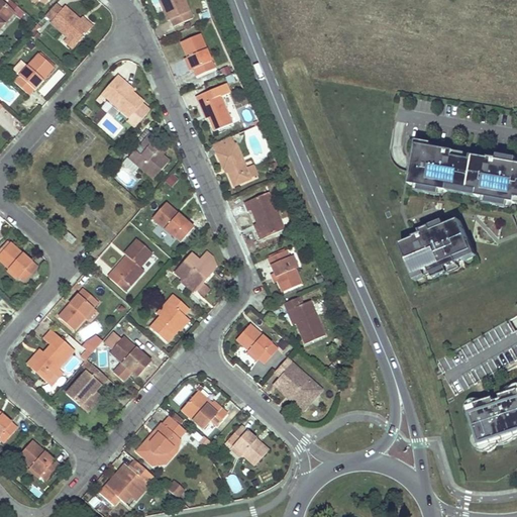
[(172,19),(175,26),(193,18),(185,0),(159,0),(161,4),(164,3),(172,19)]
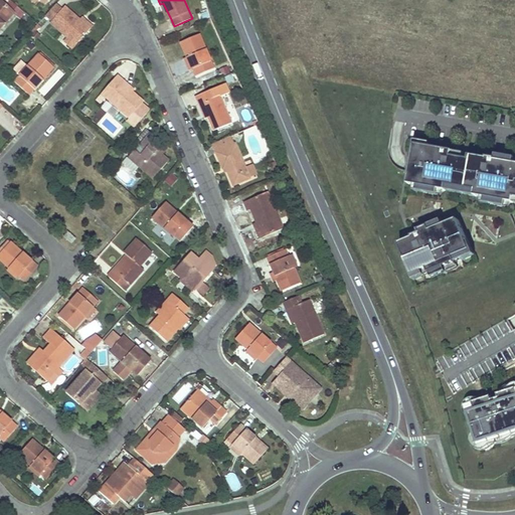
[(0,2),(0,27),(13,13),(0,2)]
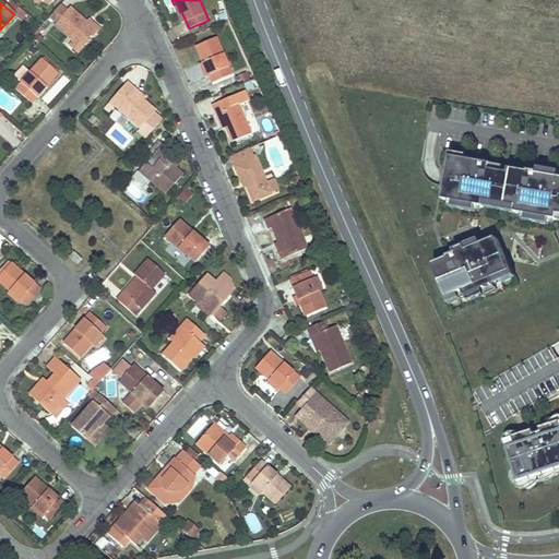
[(182,23),(186,21),(177,3),(174,4),(182,23)]
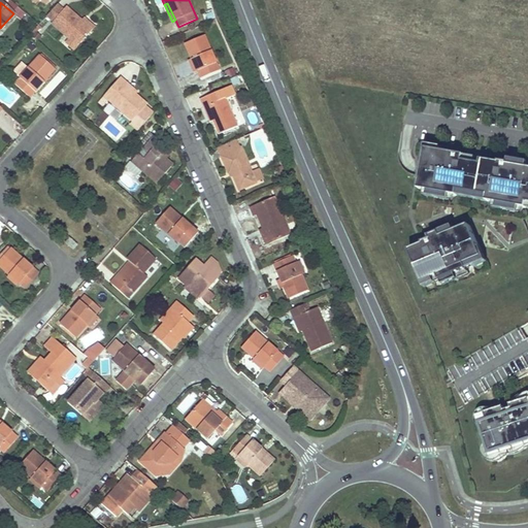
[(83,21),(66,7),(64,9),(58,4),(46,17),(53,22),(51,24),(68,39),(77,47),(93,30),(83,21)]
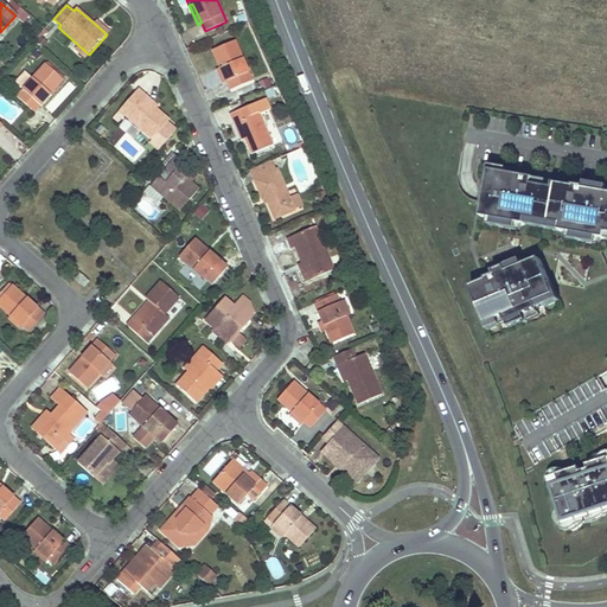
[(109,31),(97,21),(95,24),(107,34),(109,31)]
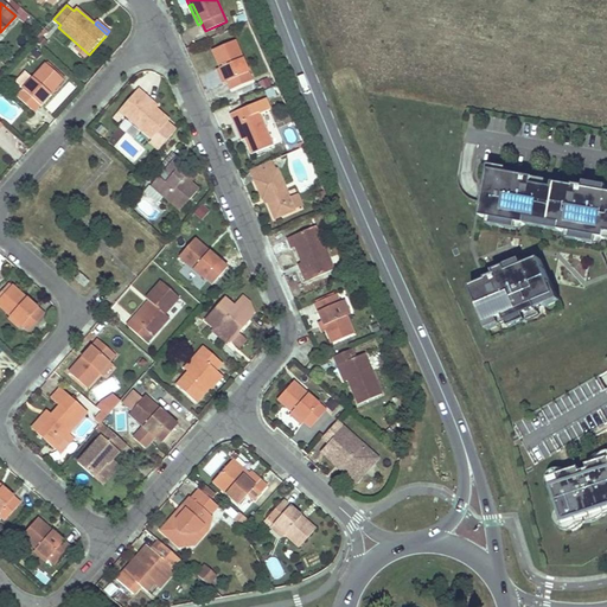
[(48,43),(42,38),(37,43),(43,48),(48,43)]
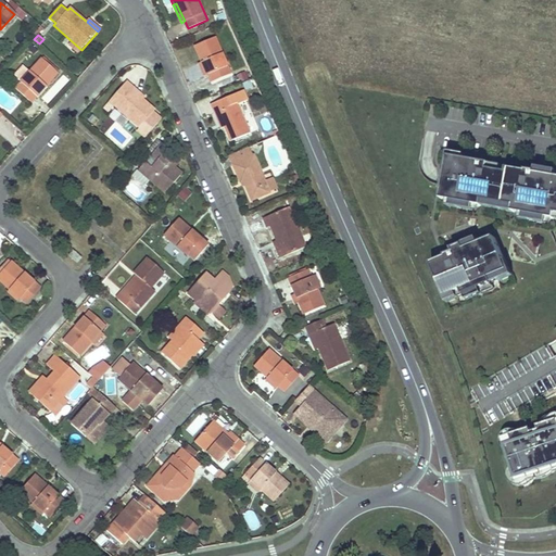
[(207,76),(209,75),(212,83),(230,74),(215,38),(196,47),(202,62),(207,76)]
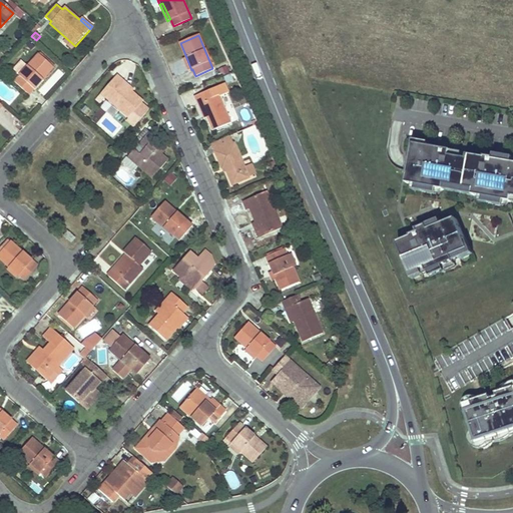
[(75,46),(66,38),(63,41),(72,49),(75,46)]
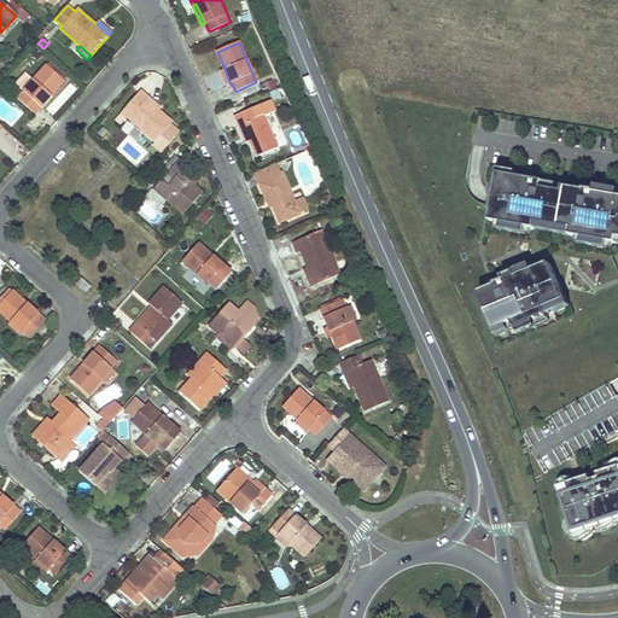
[(0,79),(11,66),(3,58),(0,56),(0,79)]
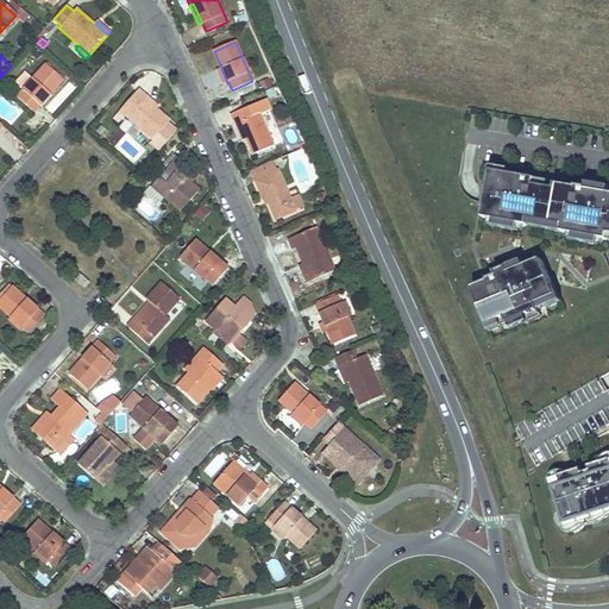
[(23,90),(24,90),(18,96),(35,113),(64,80),(45,64),(33,79),(32,79),(23,90)]
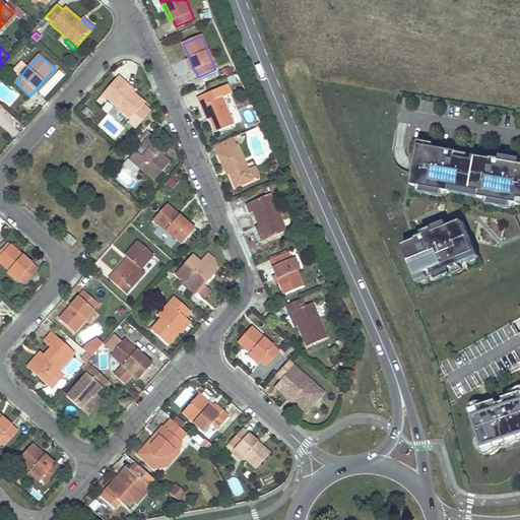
[(19,77),(27,67),(21,61),(12,70),(19,77)]
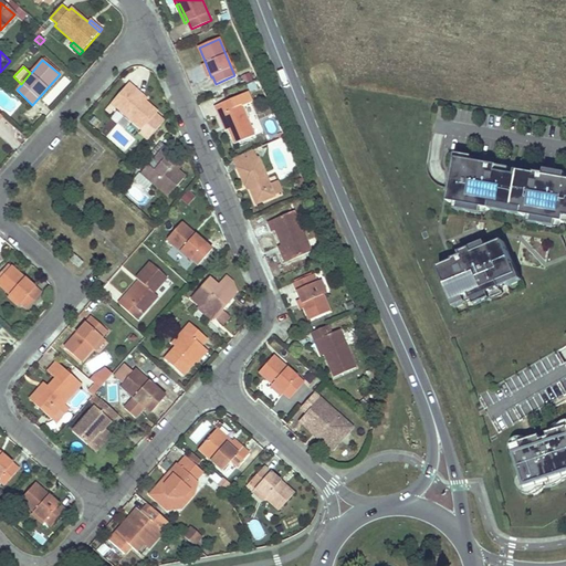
[(136,88),(129,83),(112,103),(142,129),(139,133),(148,140),(165,122),(156,114),(158,112),(145,101),(134,91),(136,88)]
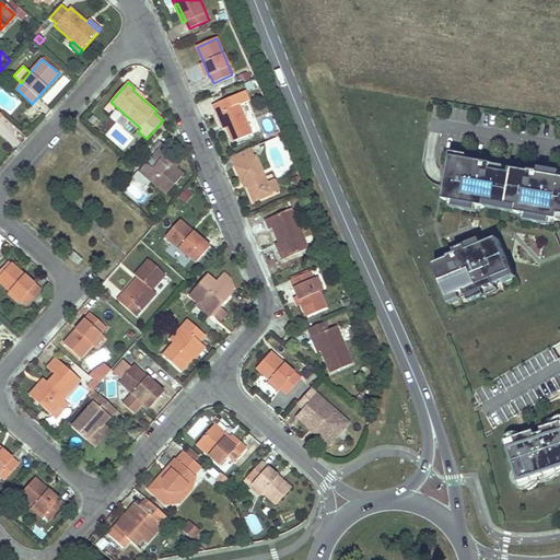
[(135,88),(132,90),(143,100),(146,97),(135,88)]
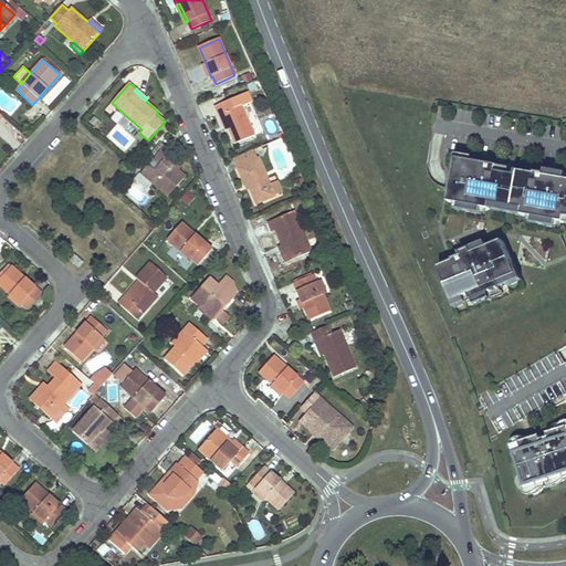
[(215,106),(217,109),(218,114),(221,113),(228,128),(234,144),(254,135),(242,105),(232,108),(228,101),(215,106)]
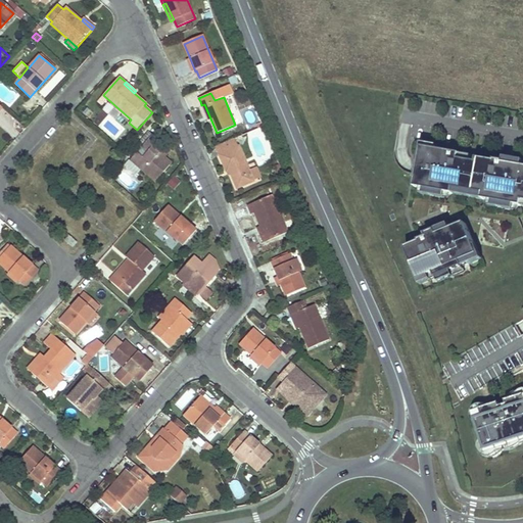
[(204,104),(201,105),(208,120),(210,119),(204,104)]
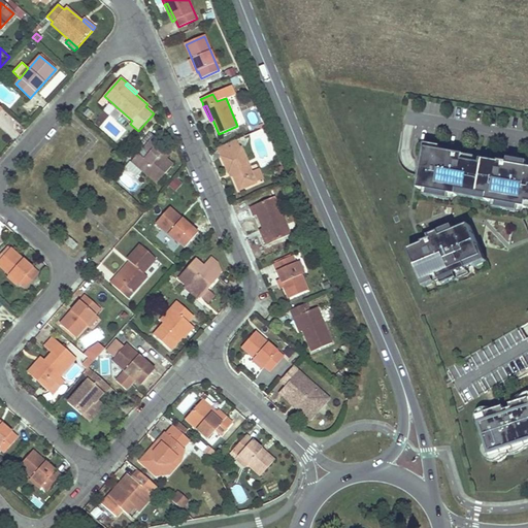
[(163,138),(160,135),(157,132),(142,149),(149,154),(143,159),(138,154),(131,162),(157,184),(172,165),(166,159),(154,149),(156,146),(163,138)]
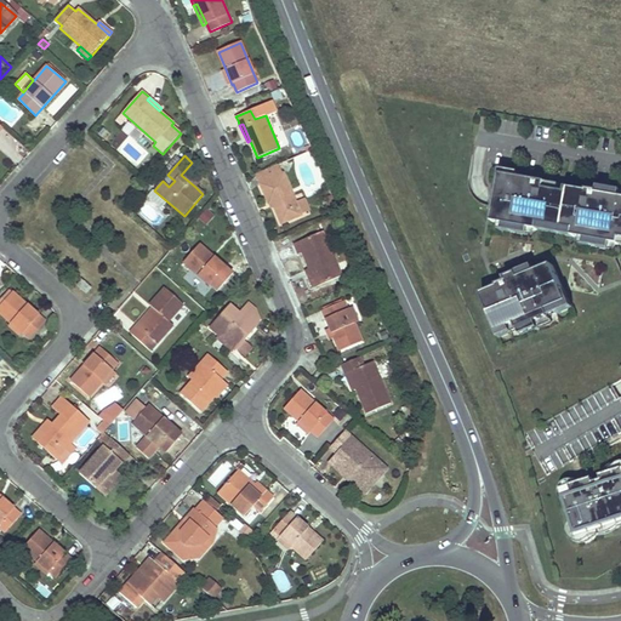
[(271,200),(273,206),(280,223),(301,215),(284,174),(275,177),(272,166),(256,174),(267,201),(271,200)]
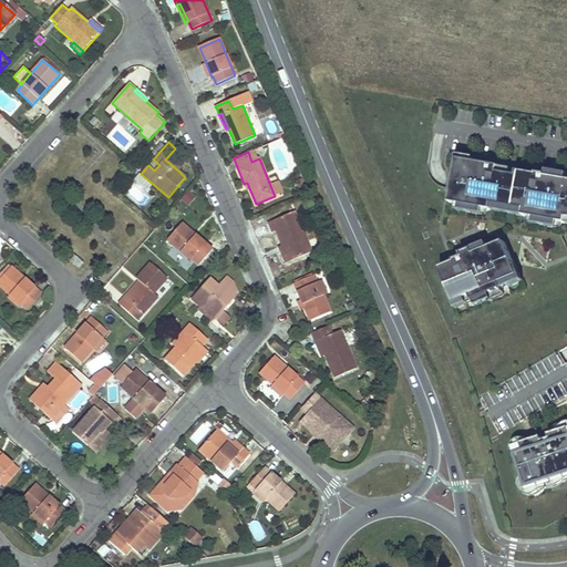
[(179,168),(167,157),(165,160),(178,171),(179,168)]
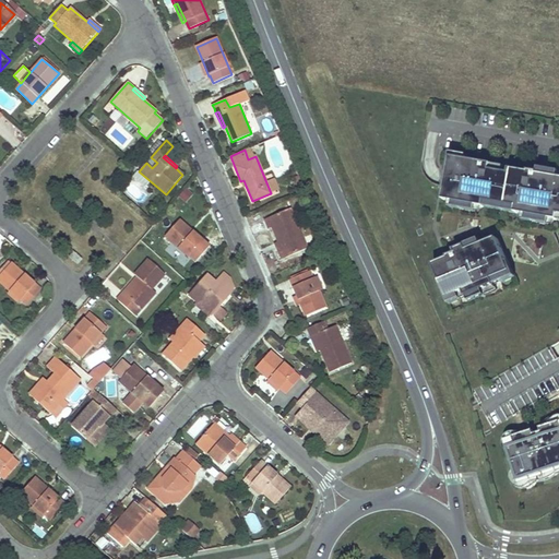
[(451,180),(447,180),(443,200),(485,206),(486,201),(516,206),(515,212),(558,219),(558,214),(558,213),(558,176),(538,173),(539,171),(528,170),(528,174),(522,173),(523,170),(510,168),(509,173),(490,169),(491,164),(482,162),(482,163),(454,158),(451,180)]
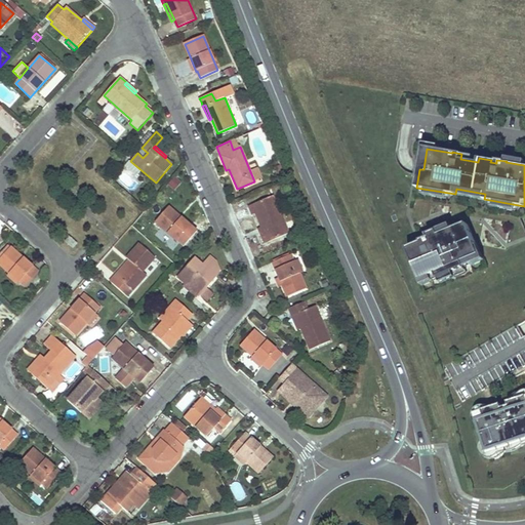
[(286,177),(281,165),(274,167),(279,179),(286,177)]
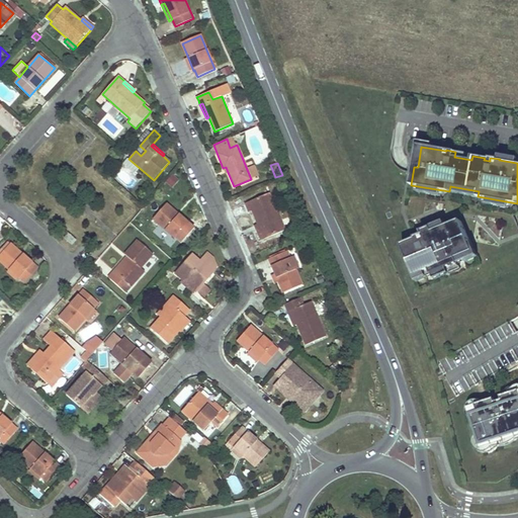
[(165,182),(173,188),(179,179),(172,174),(165,182)]
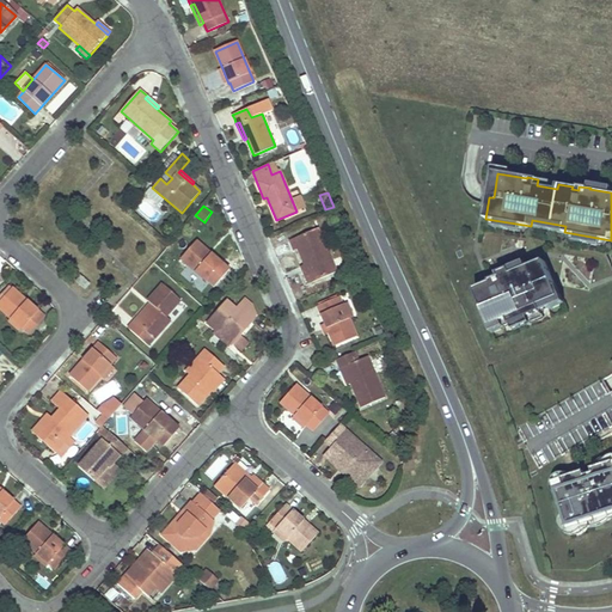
[(565,226),(532,220),(531,226),(564,232),(565,226)]
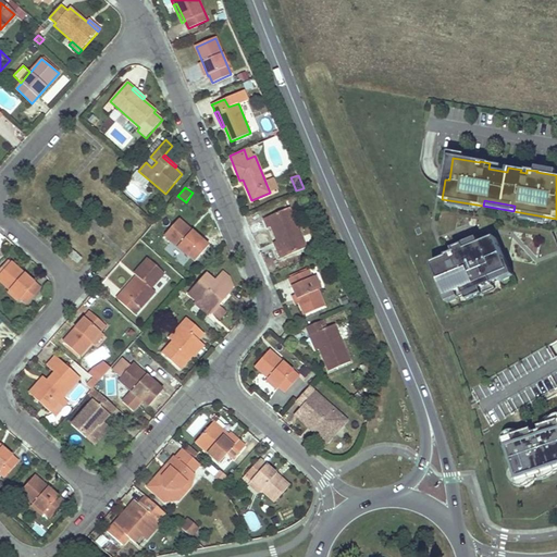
[(271,227),(274,234),(277,240),(284,257),(307,247),(289,208),(264,219),(269,229),(271,227)]
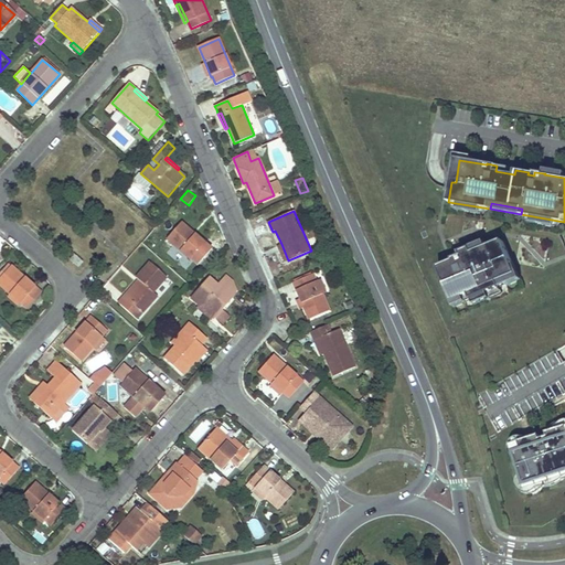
[(191,260),(191,259),(198,266),(212,249),(182,223),(167,240),(180,251),(191,260)]
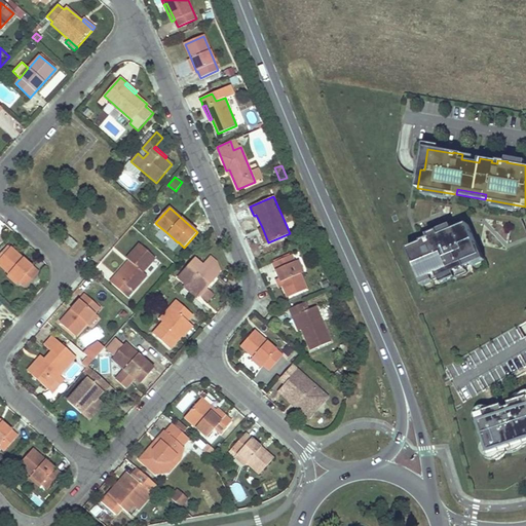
[(418,245),(408,249),(415,266),(416,265),(422,280),(437,274),(440,279),(466,267),(464,263),(481,256),(467,224),(442,235),(440,230),(429,235),(431,237),(423,241),(424,245),(419,247),(418,245)]
